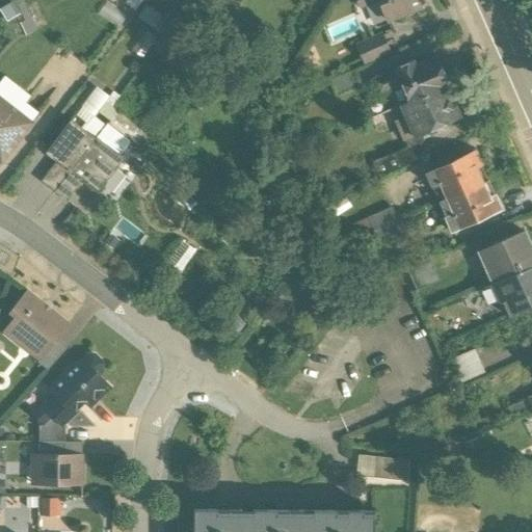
[(17,19),(32,12),(26,0),(25,0),(11,6),(17,19)]
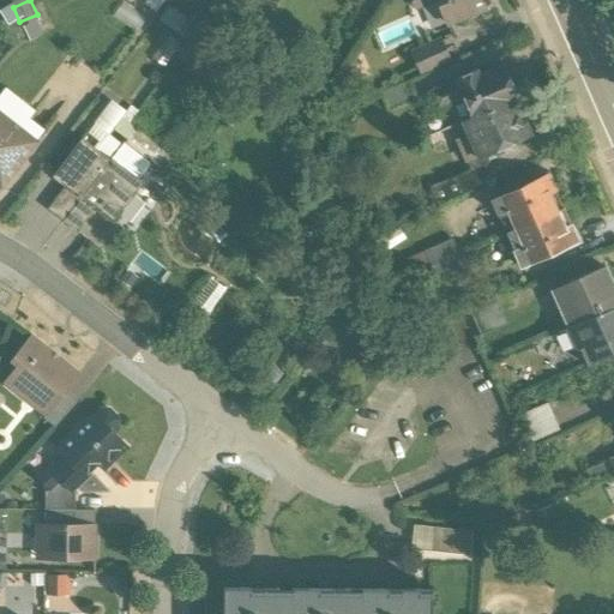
[(488,6),(488,5),(486,0),(408,0),(413,12),(434,2),(445,29),(486,11),(485,7),(488,6)]
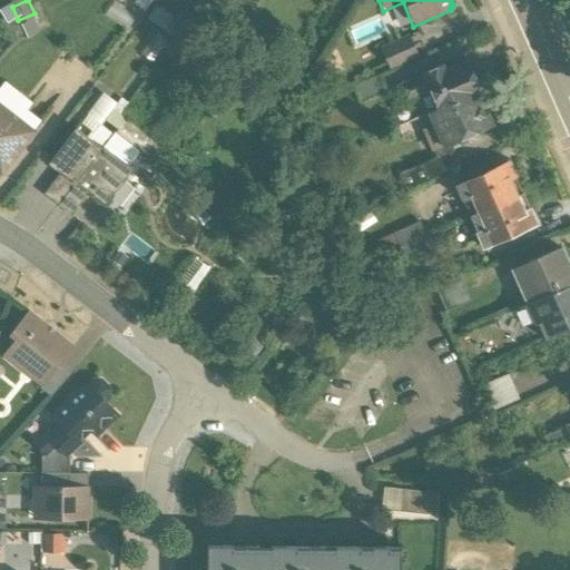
[(408,36),(380,49),(390,71),(418,60),(418,59),(408,36)]
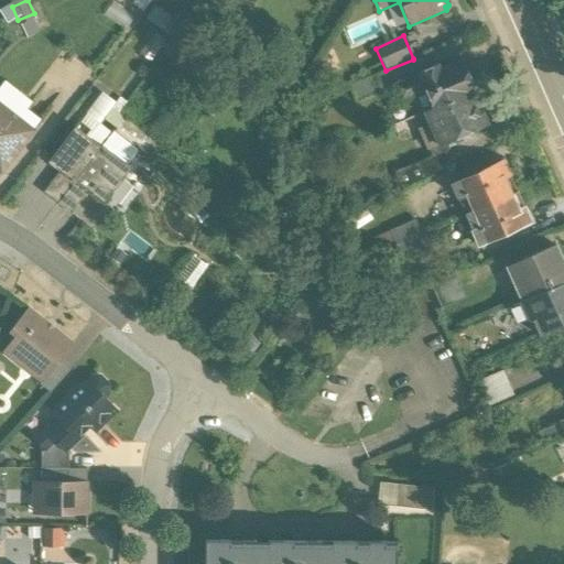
[(436,64),(391,84),(399,104),(412,98),(420,115),(475,93),(461,60),(438,69),(436,64)]
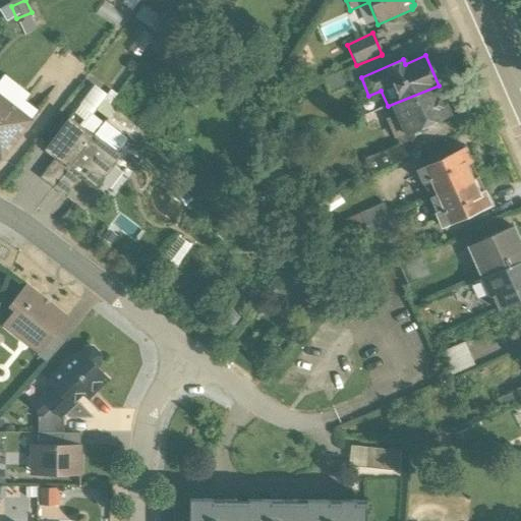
[(323,79),(329,95),(352,84),(345,69),(323,79)]
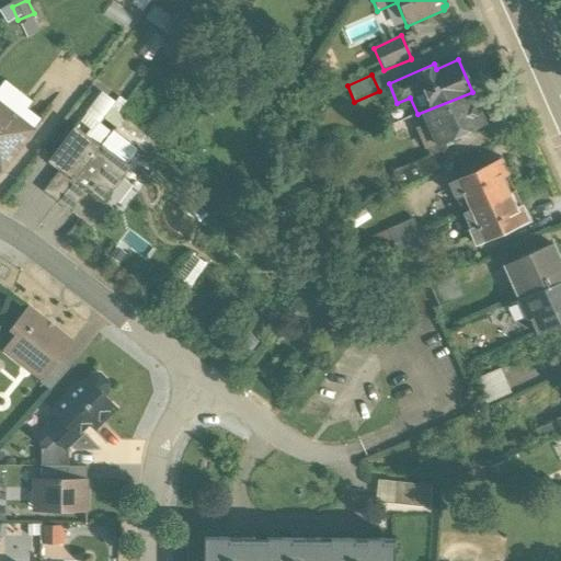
[(32,103),(3,82),(0,86),(0,170),(39,119),(38,118),(57,94),(45,86),(32,103)]
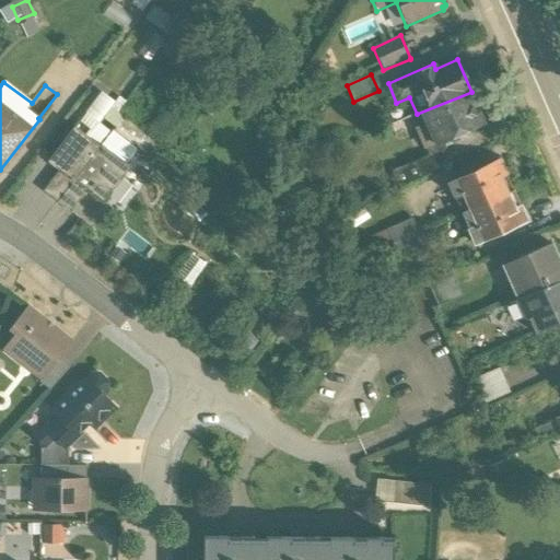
[(118,97),(114,103),(101,92),(83,114),(84,115),(74,127),(73,126),(46,162),(57,171),(42,191),(55,202),(108,132),(98,124),(102,118),(113,127),(120,117),(116,114),(125,102),(118,97)]
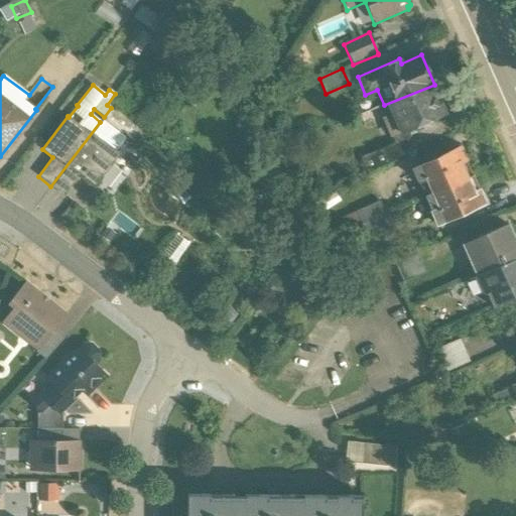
[(445,115),(433,86),(386,105),(390,114),(380,118),(389,138),(391,137),(393,144),(361,159),(367,175),(411,154),(404,137),(422,129),(420,126),(445,115)]
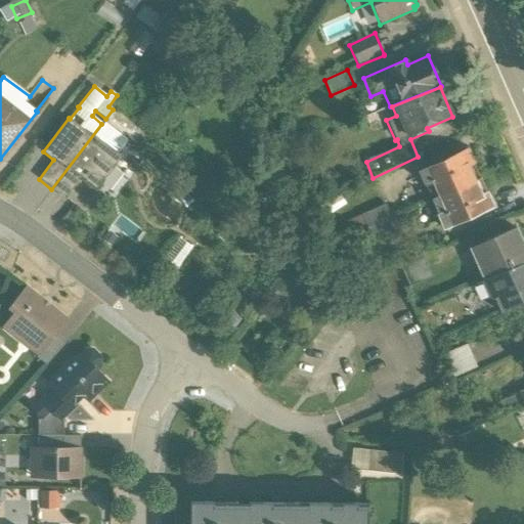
[(135,146),(145,132),(114,110),(51,189),(64,199),(78,181),(83,181),(95,190),(121,157),(118,154),(127,141),(135,146)]
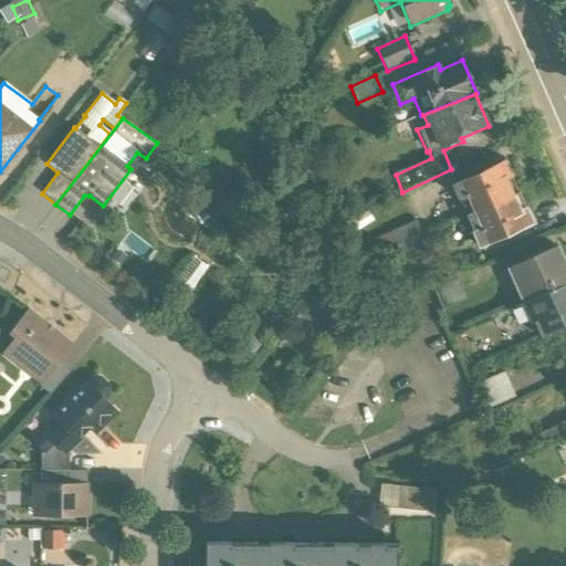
[(512,177),(504,160),(450,184),(464,216),(515,192),(510,179),(512,177)]
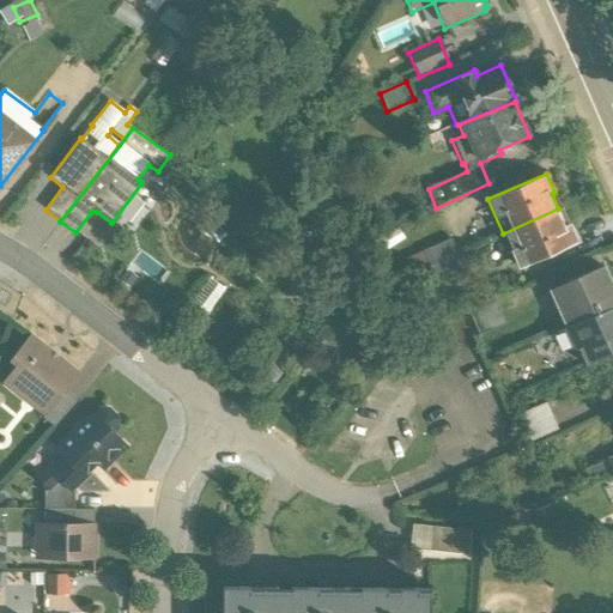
[(558,208),(503,234),(519,269),(578,244),(574,231),(571,231),(569,225),(566,226),(558,208)]
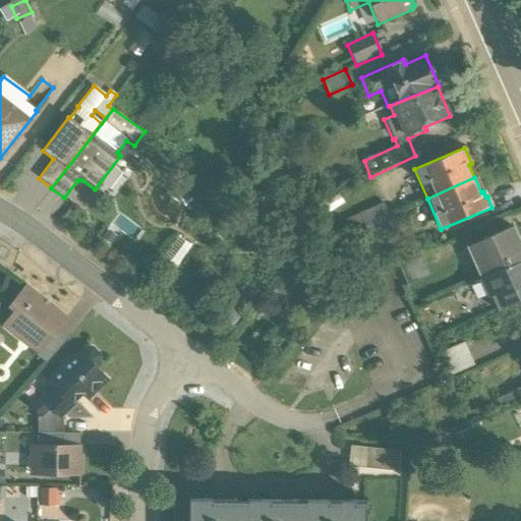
[(338,223),(344,237),(352,234),(388,219),(382,205),(338,223)]
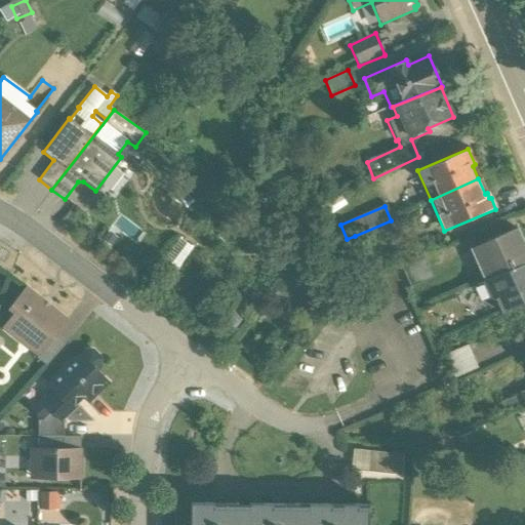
[(391,220),(355,236),(361,250),(397,235),(391,220)]
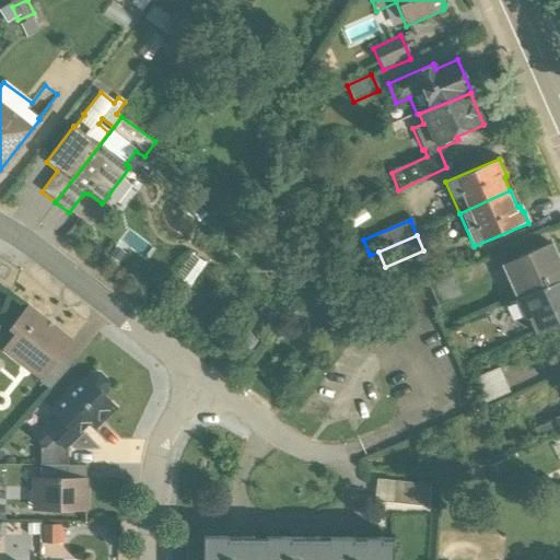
[(559,280),(559,263),(551,244),(550,243),(500,266),(514,300),(559,280)]
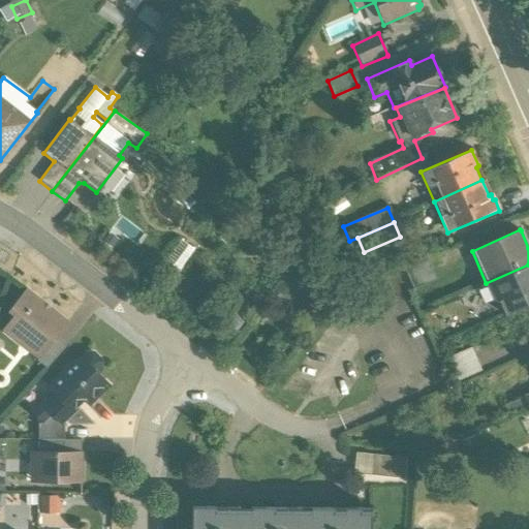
[(180,241),(164,261),(178,271),(193,250),(180,241)]
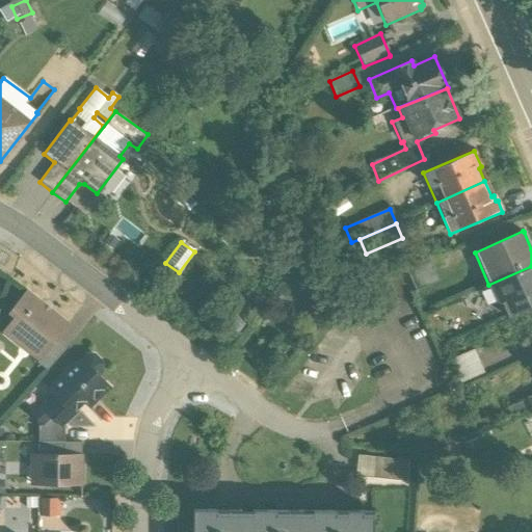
[(427,261),(405,271),(415,291),(436,281),(427,261)]
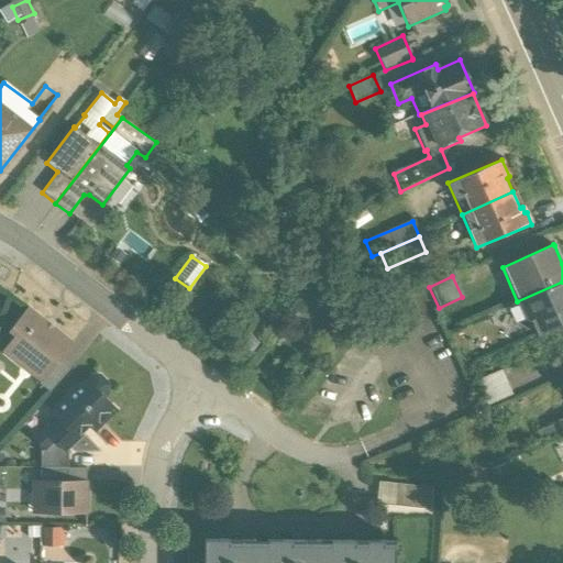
[(562,282),(510,305),(516,317),(530,321),(537,337),(562,324),(562,282)]
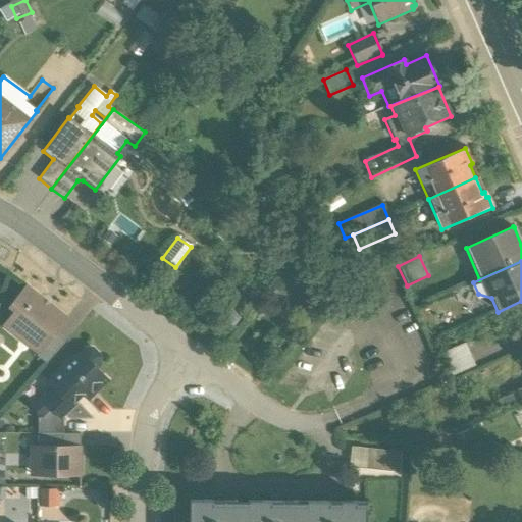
[(24,284),(6,308),(12,313),(1,327),(37,356),(36,357),(44,363),(64,342),(54,334),(67,318),(24,284)]
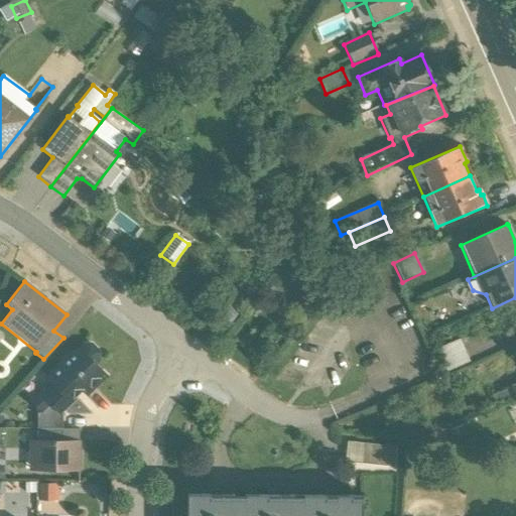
[(460,341),(435,351),(445,375),(470,364),(460,341)]
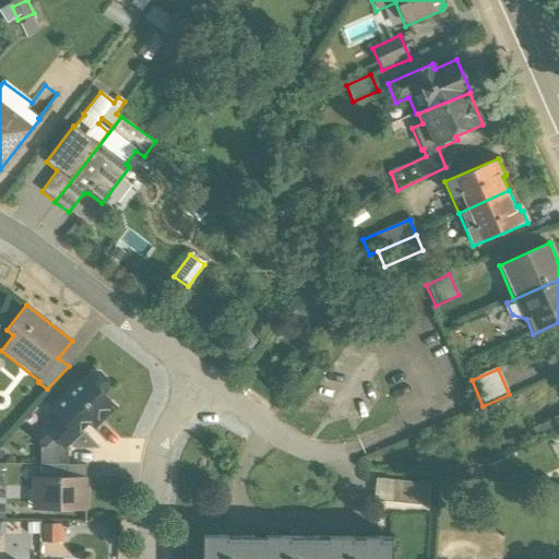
[(106,391),(106,382),(98,373),(90,373),(87,371),(49,408),(57,417),(46,429),(42,425),(32,436),(42,447),(39,450),(40,466),(67,465),(67,450),(64,447),(81,431),(80,430),(86,424),(92,429),(114,408),(102,394),(106,391)]
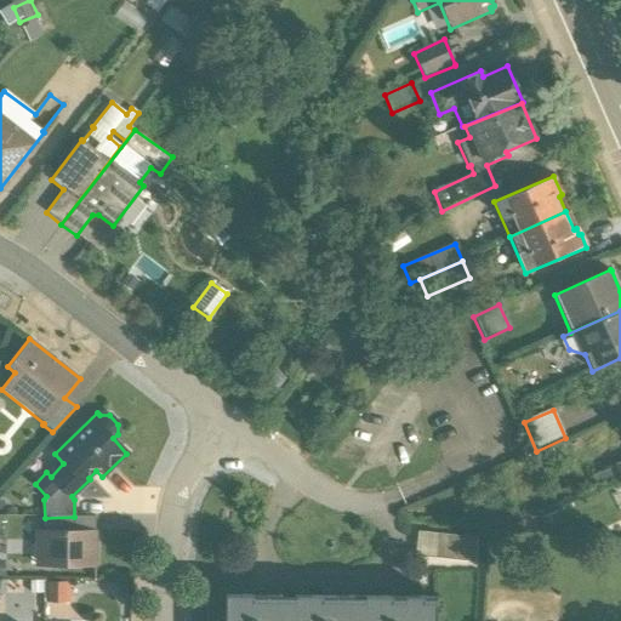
[(620,463),(597,474),(604,490),(620,483),(620,463)]
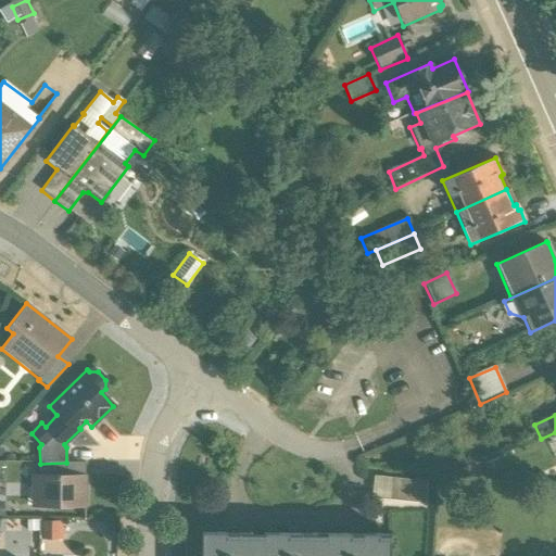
[(30,476),(30,508),(86,508),(86,476),(84,475),(84,464),(40,464),(40,476),(30,476)]
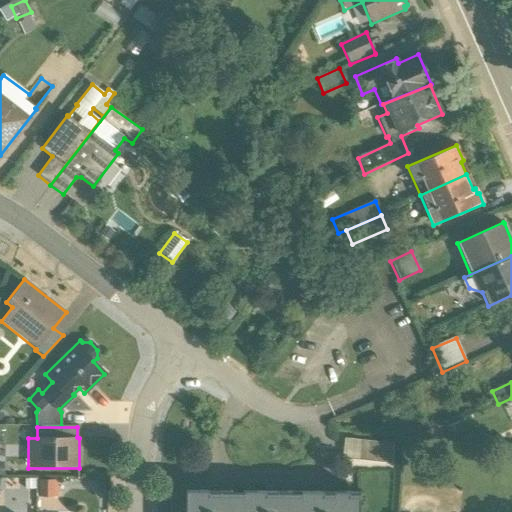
[(393,444),(360,441),(358,461),(391,464),(393,444)]
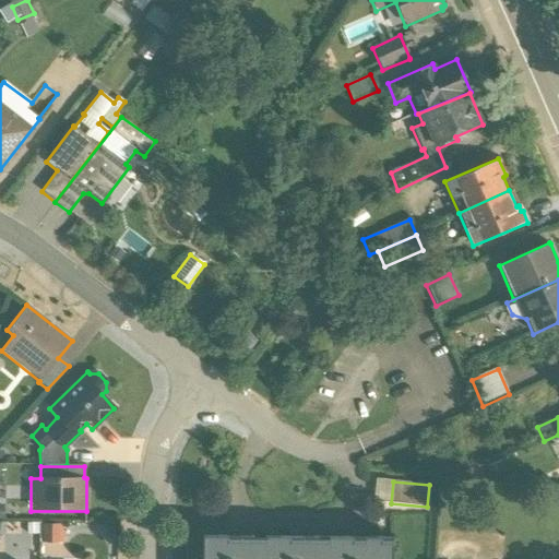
[(61,523),(40,523),(42,544),(61,544),(61,523)]
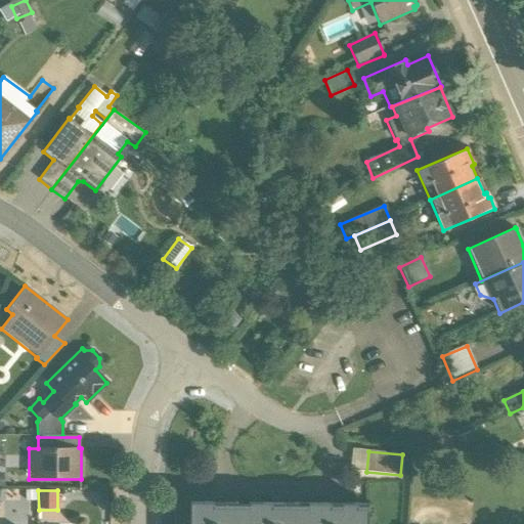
[(188,523),(250,523),(250,504),(189,504),(188,523)]
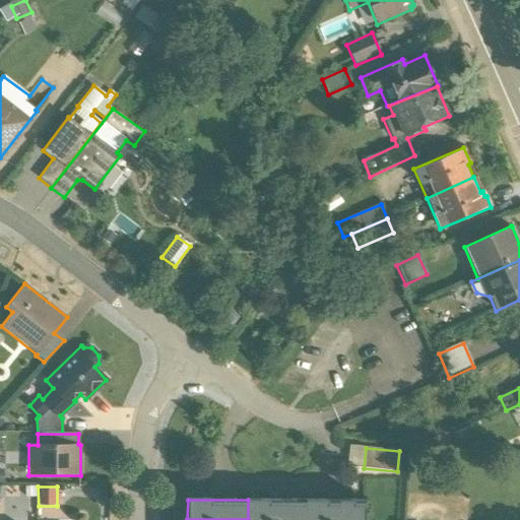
[(248,519),(306,519),(306,500),(248,500),(248,519)]
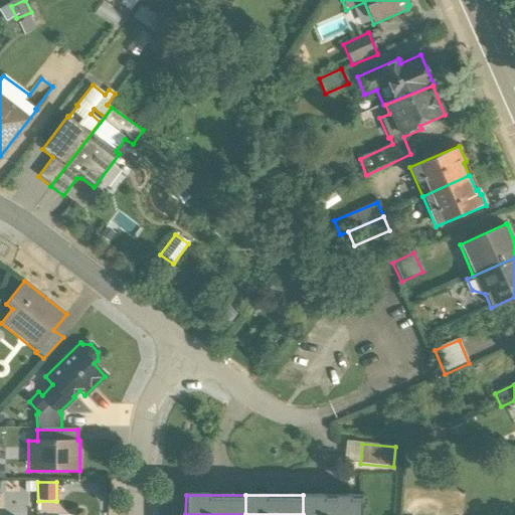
[(359,514),(360,496),(303,495),(303,514),(359,514)]
